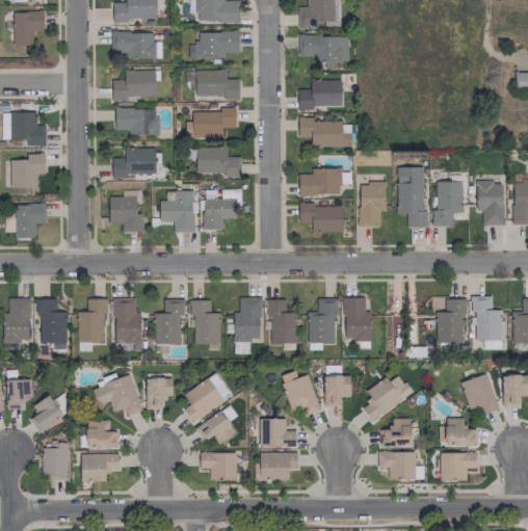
[(114,3),(114,23),(129,23),(129,19),(157,19),(157,0),(126,0),(127,3),(114,3)]
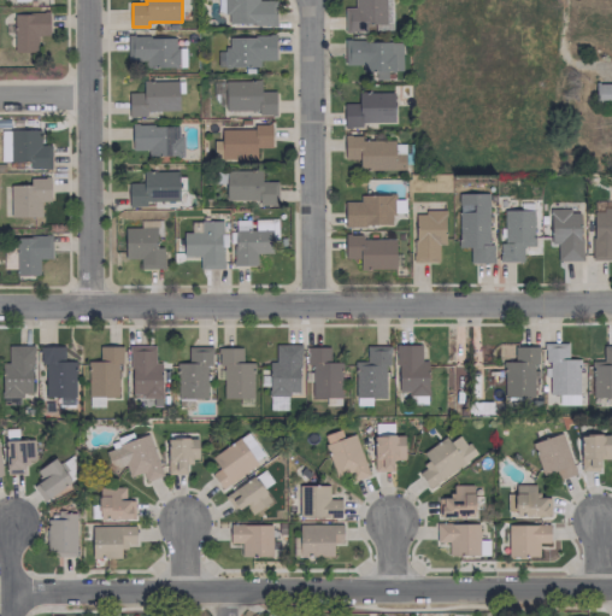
[(229,0),(229,25),(278,25),(280,1),(260,0),(229,0)]
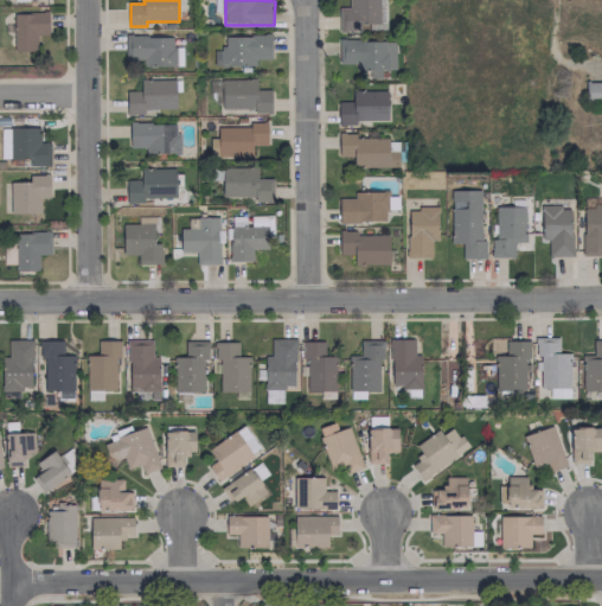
[(341,8),(341,32),(363,31),(363,25),(383,24),(382,0),(350,0),(351,7),(341,8)]
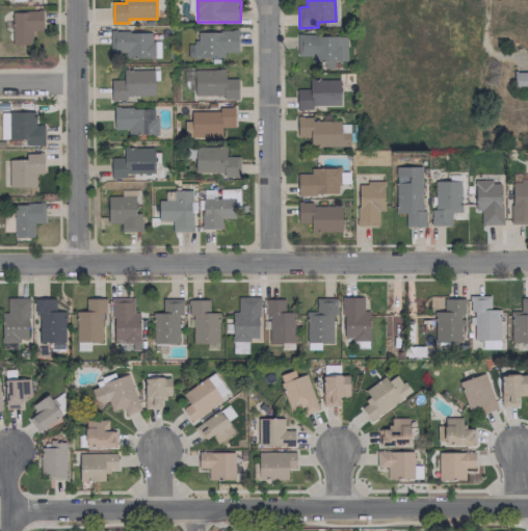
[(45,31),(45,11),(15,12),(16,46),(34,45),(34,31),(45,31)]
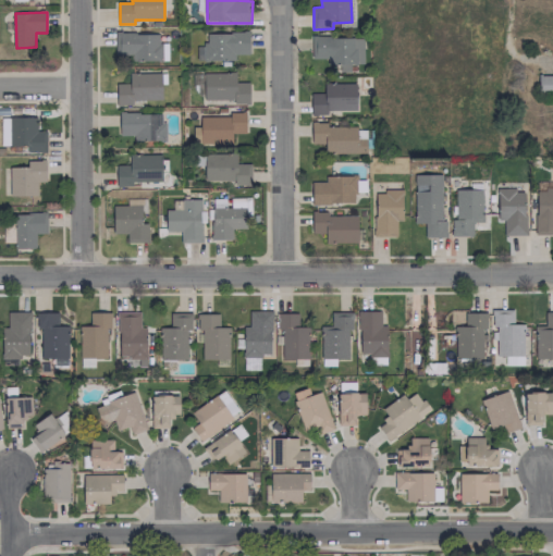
[(209,34),(209,47),(199,47),(199,62),(236,61),(236,56),(252,54),(250,33),(209,34)]
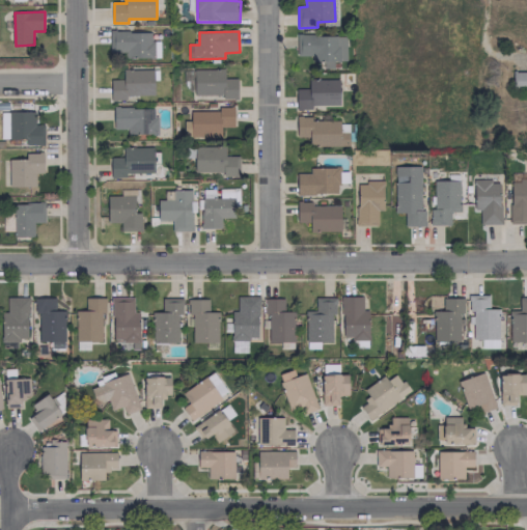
[(111,51),(129,52),(129,58),(162,59),(162,42),(154,42),(154,32),(112,32),(111,51)]
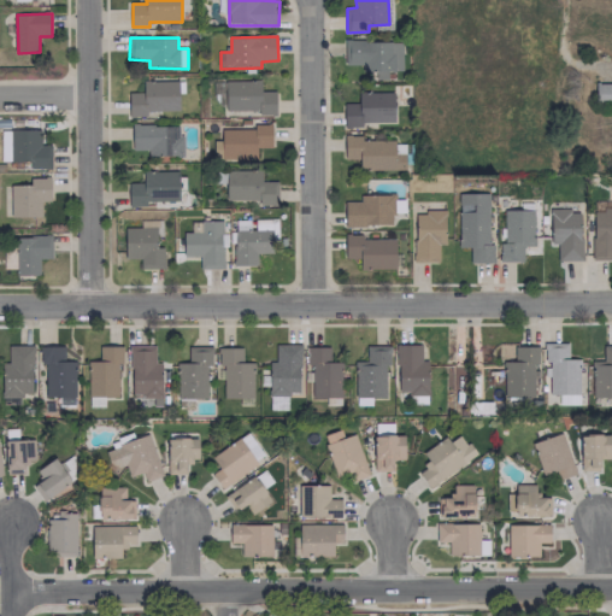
[(405,42),(347,41),(347,65),(364,65),(364,72),(375,72),(375,80),(389,80),(389,72),(404,72),(405,42)]
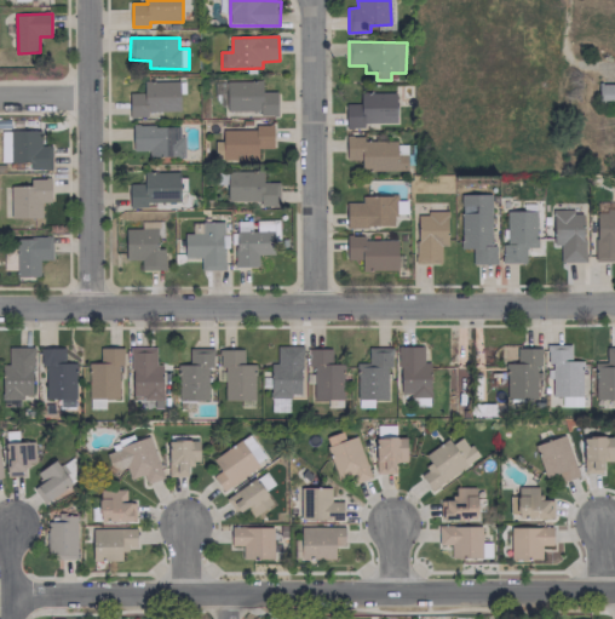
[(182,112),(182,81),(145,82),(147,93),(132,93),(132,118),(149,118),(149,113),(182,112)]
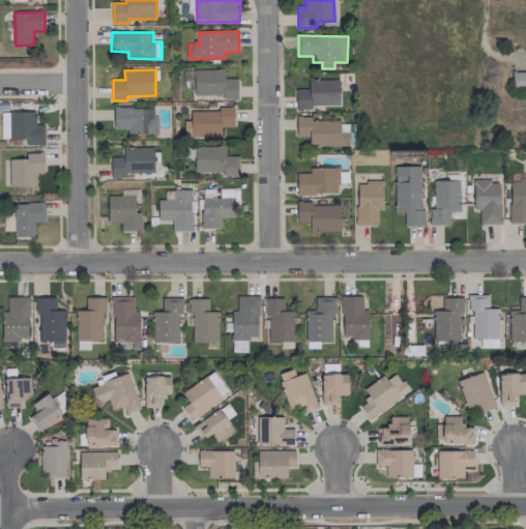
[(227,69),(196,70),(196,96),(224,95),(224,99),(239,99),(239,79),(227,79),(227,69)]
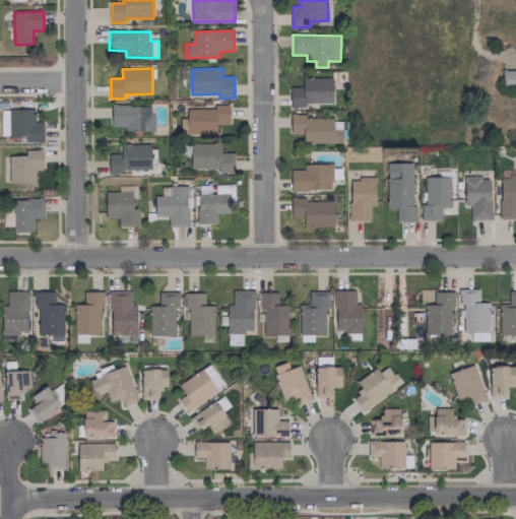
[(515,69),(504,70),(504,86),(515,85),(515,69)]
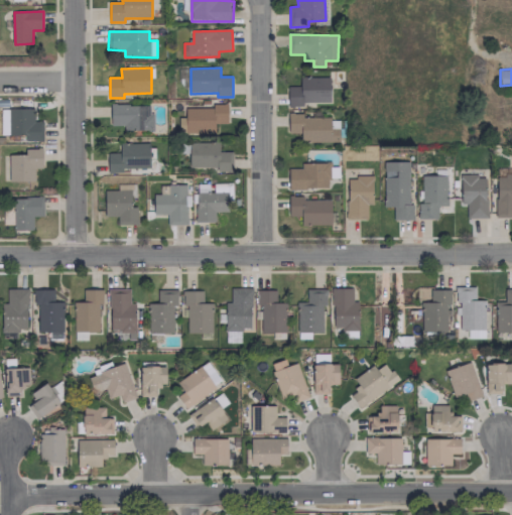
[(332,78),(301,78),(301,88),(290,87),(289,107),(304,107),(304,103),(332,103),(332,78)]
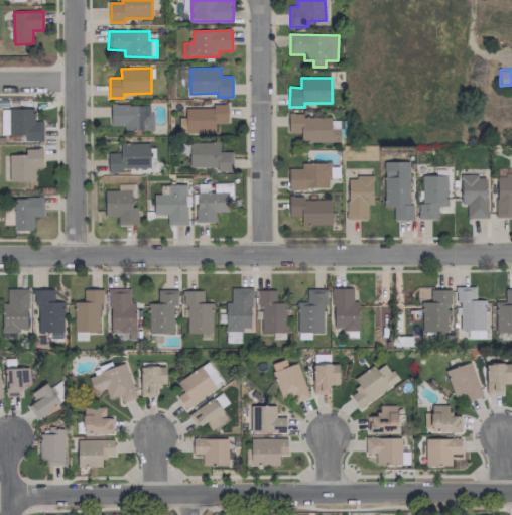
[(229,124),(230,104),(215,104),(215,108),(187,108),(187,118),(181,117),(180,133),(217,134),(217,124),(229,124)]
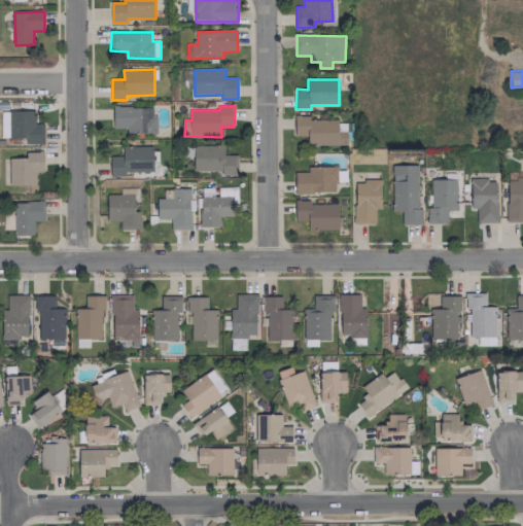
[(158,107),(114,108),(115,129),(129,128),(129,134),(158,134),(158,107)]
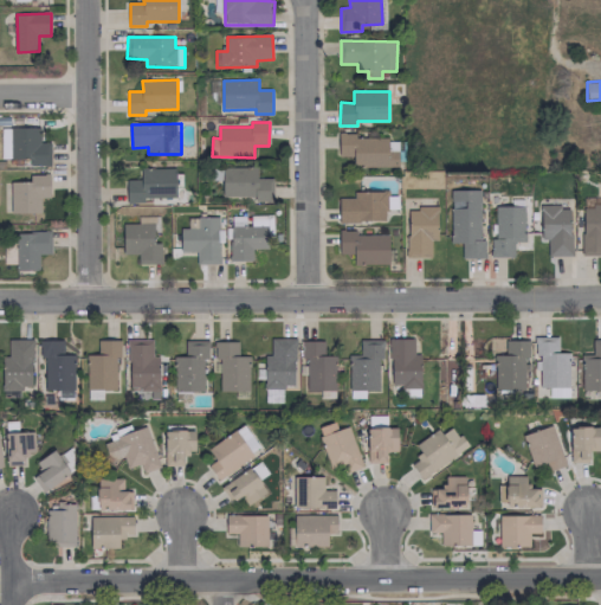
[(52,166),(53,142),(41,142),(43,129),(4,128),(4,159),(31,160),(31,166),(52,166)]
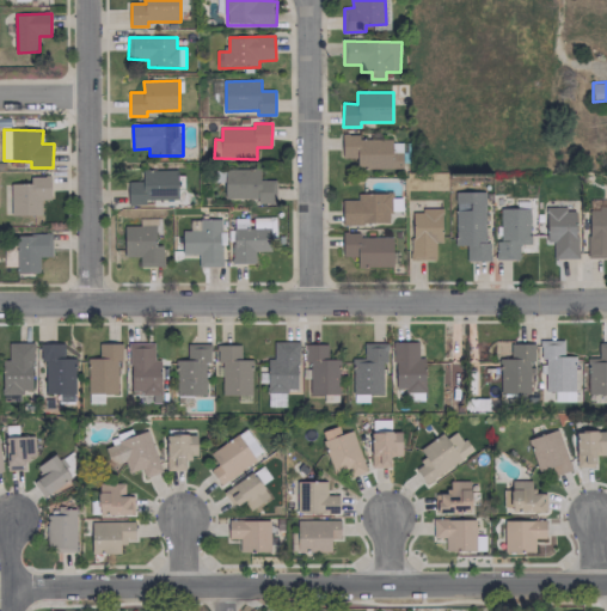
[(344,158),(359,159),(359,169),(405,170),(405,141),(361,140),(361,135),(344,135),(344,158)]
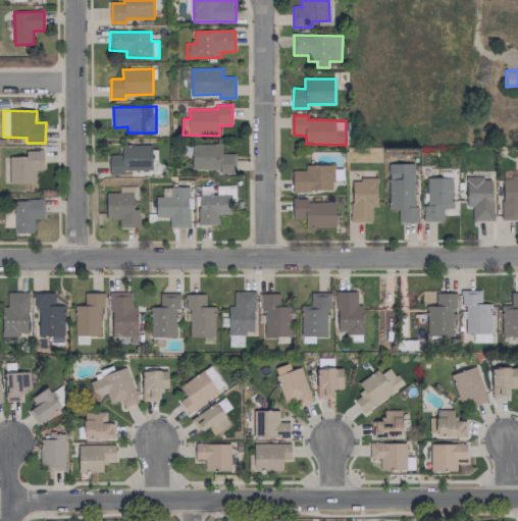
[(154,146),(122,145),(122,155),(111,155),(111,175),(126,175),(126,170),(153,171),(154,146)]
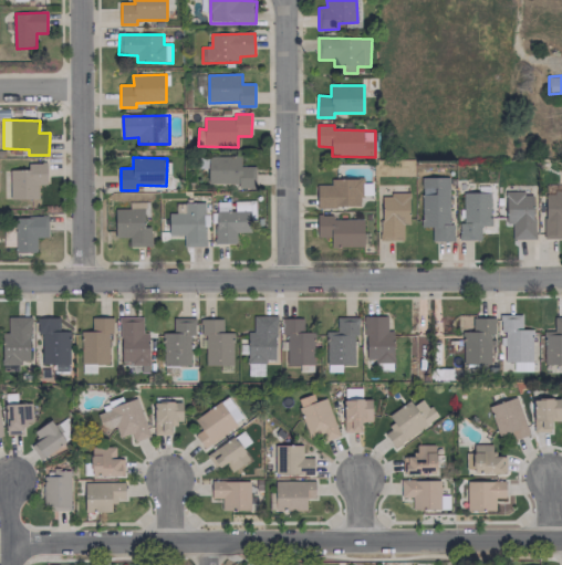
[(257,167),(242,167),(242,157),(200,157),(200,169),(209,169),(209,185),(239,185),(239,189),(257,189),(257,167)]
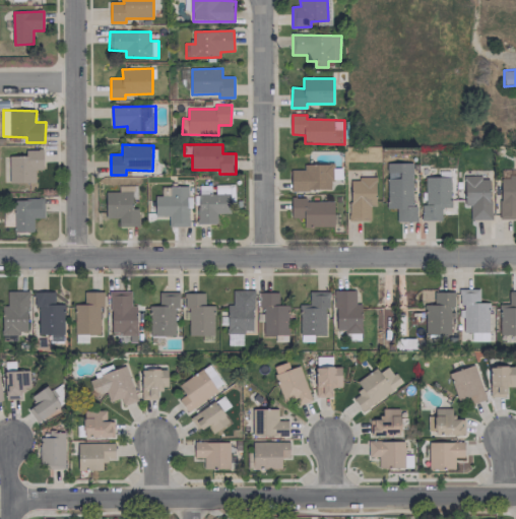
[(45,170),(44,150),(27,150),(27,156),(10,156),(11,183),(38,183),(37,170),(45,170)]
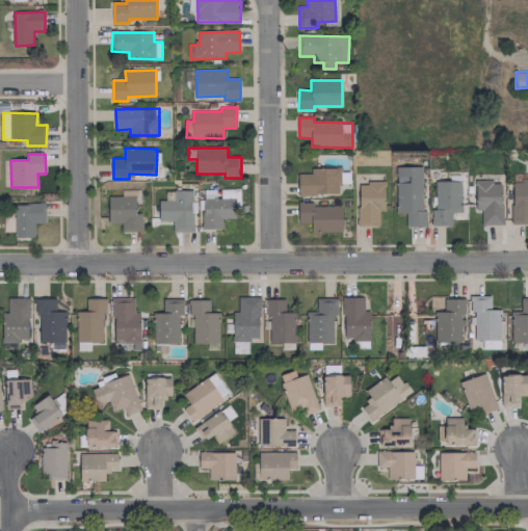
[(427,228),(428,211),(423,211),(424,167),(398,167),(398,213),(407,214),(407,227),(427,228)]
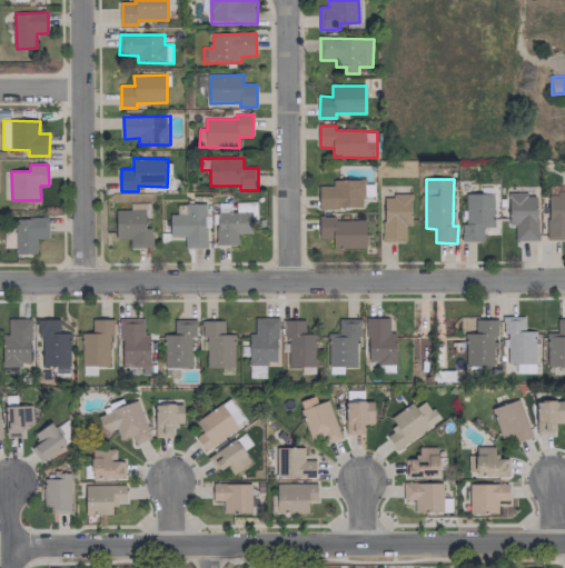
[(320,186),(320,209),(365,208),(365,180),(334,180),(335,186),(320,186)]
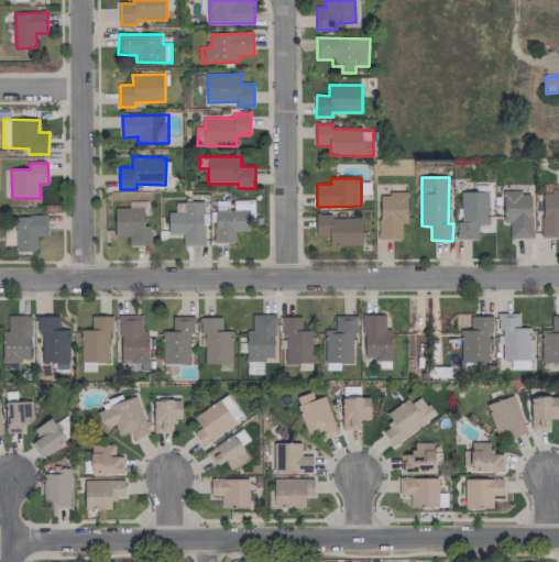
[(505,185),(505,223),(511,223),(512,239),(534,239),(533,185),(505,185)]
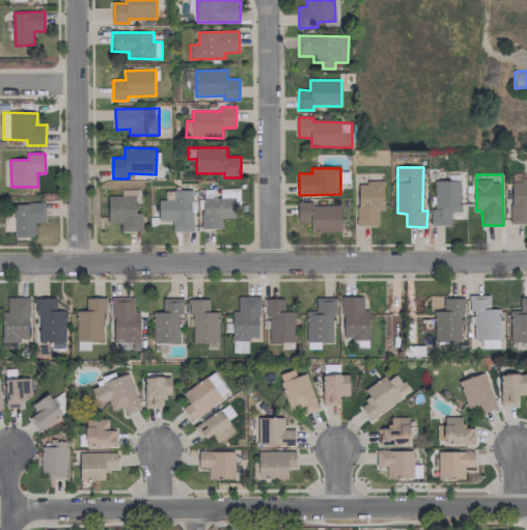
[(512,224),(526,224),(526,179),(522,179),(522,183),(512,183),(512,224)]
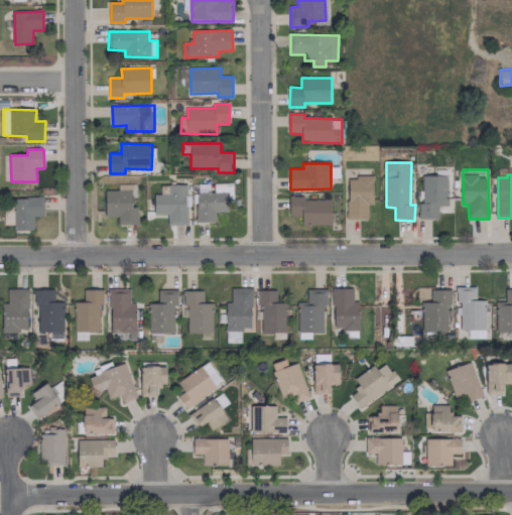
[(420,220),(439,219),(439,207),(449,206),(449,175),(423,176),(424,204),(419,204),(420,220)]
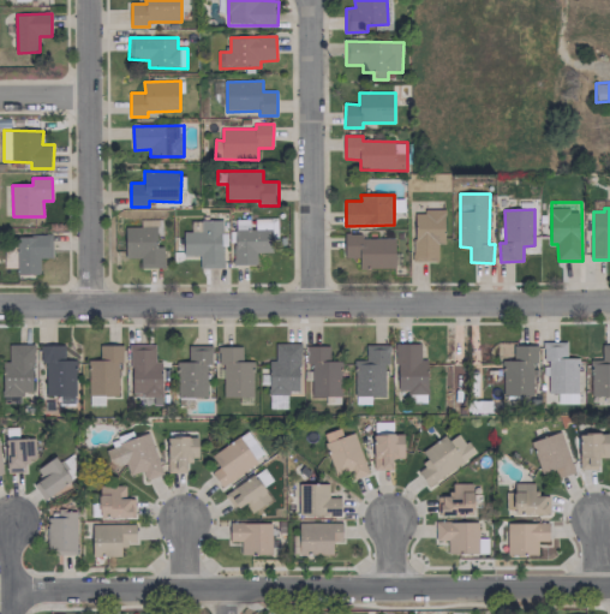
[(446,245),(447,212),(417,212),(416,262),(440,262),(440,245),(446,245)]
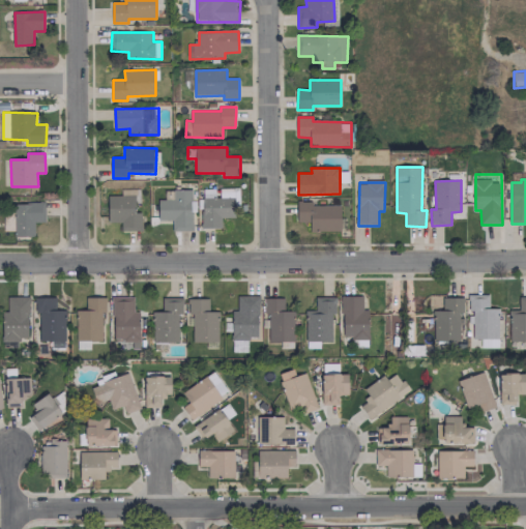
[(193,232),(194,190),(175,189),(174,200),(161,200),(161,221),(174,221),(174,231),(193,232)]
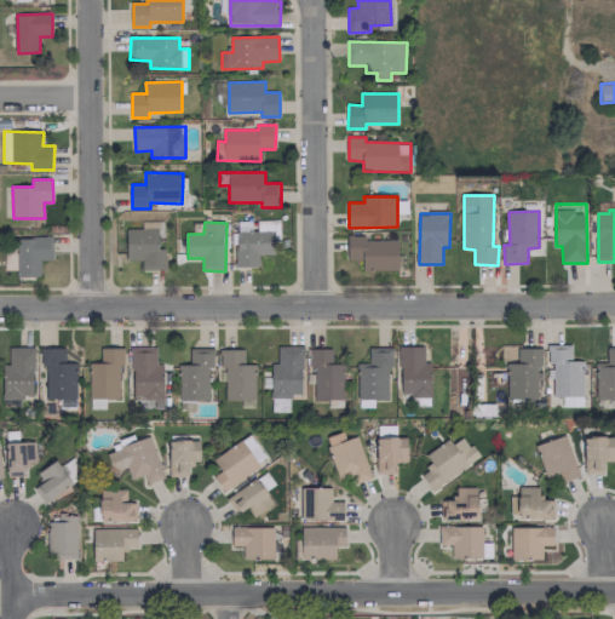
[(144,270),(167,271),(167,250),(160,248),(160,229),(128,229),(127,261),(144,261),(144,270)]
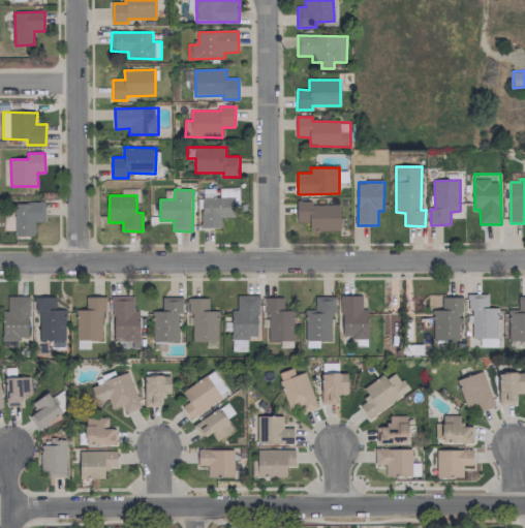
[(222,228),(222,217),(236,218),(237,198),(204,197),(203,227),(222,228)]
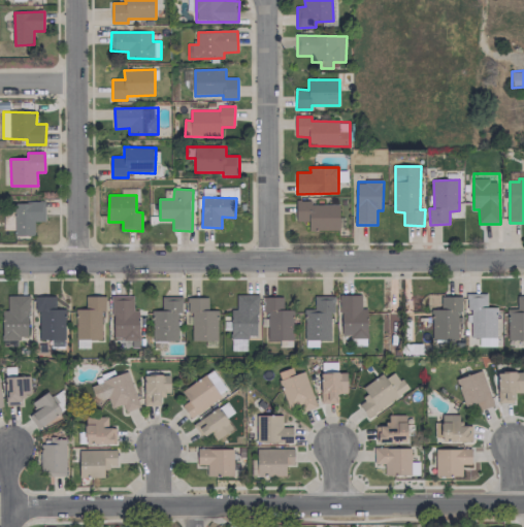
[(340,231),(340,205),(312,204),(312,201),(297,201),(297,222),(310,222),(310,230),(340,231)]
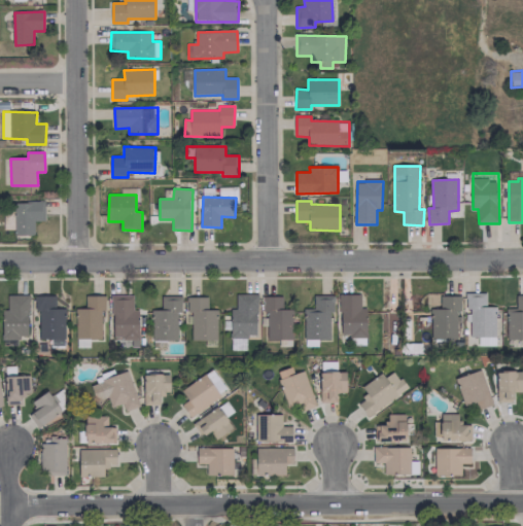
[(15,203),(16,236),(36,236),(35,221),(46,221),(46,202),(15,203)]
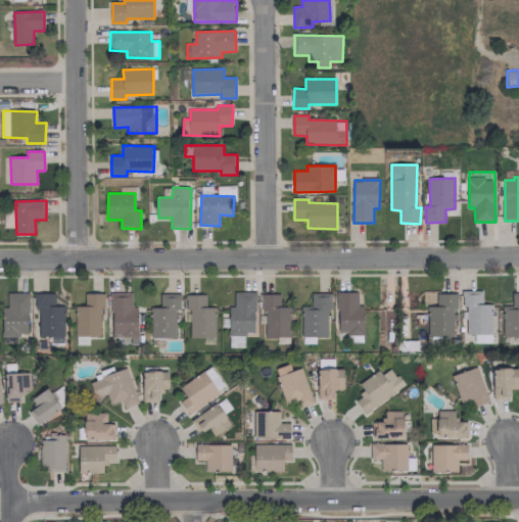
[(484,291),(464,291),(464,307),(468,307),(467,334),(492,334),(493,304),(483,304),(484,291)]
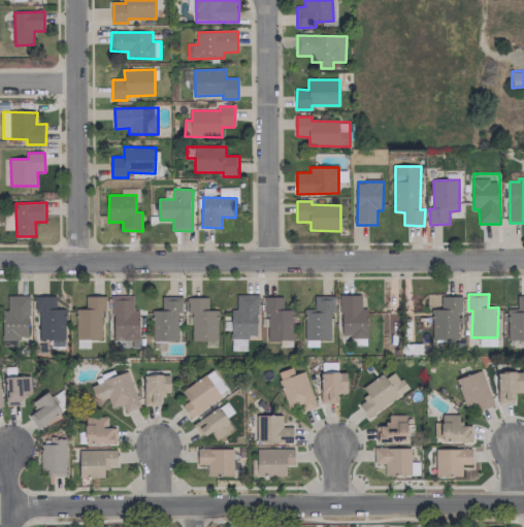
[(259,295),(238,295),(238,310),(233,310),(232,351),(249,351),(249,336),(259,336),(259,295)]
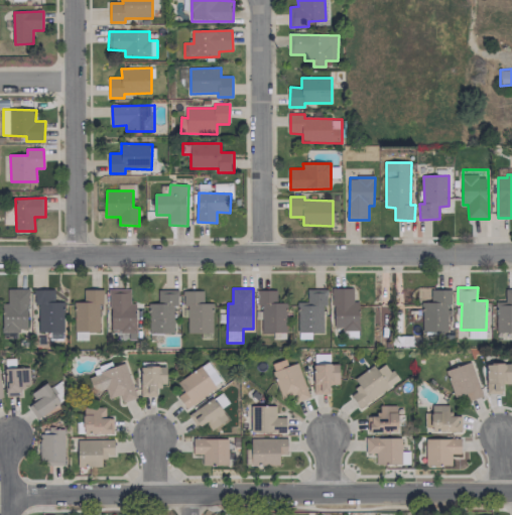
[(360,301),(355,301),(355,288),(334,289),(335,331),(360,330),(360,301)]
